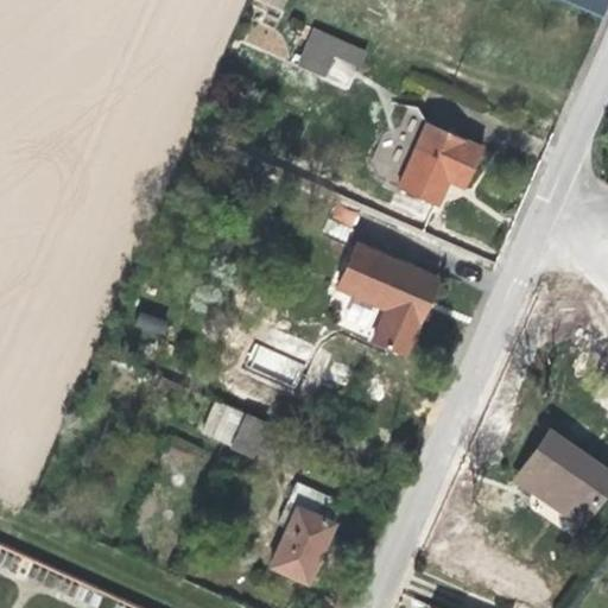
[(607,0),(559,0),(603,21),(607,0)]
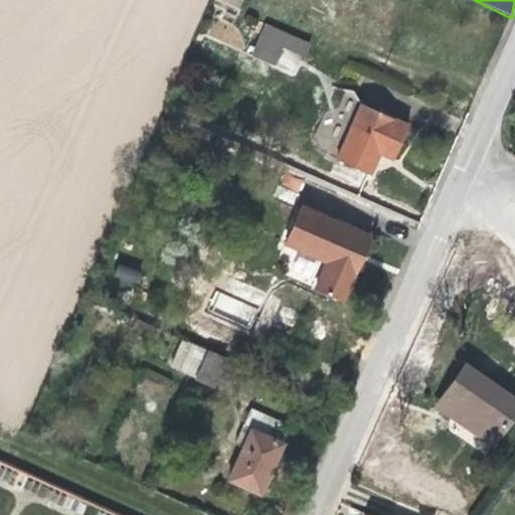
[(274,64),(283,46),(304,55),(309,43),(266,24),(251,54),(274,64)]
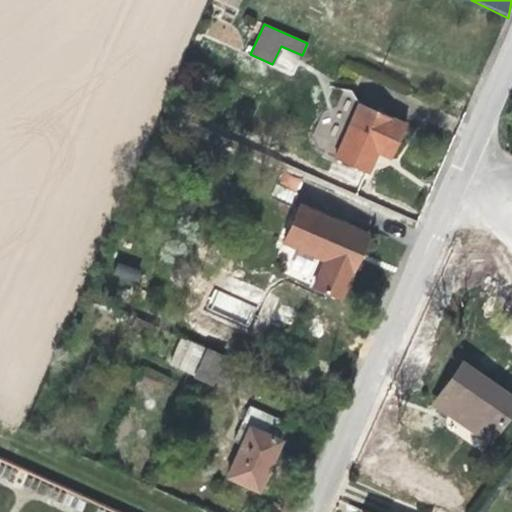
[(391,158),(406,124),(359,103),(335,158),(368,173),(377,151),(385,155),(391,158)]
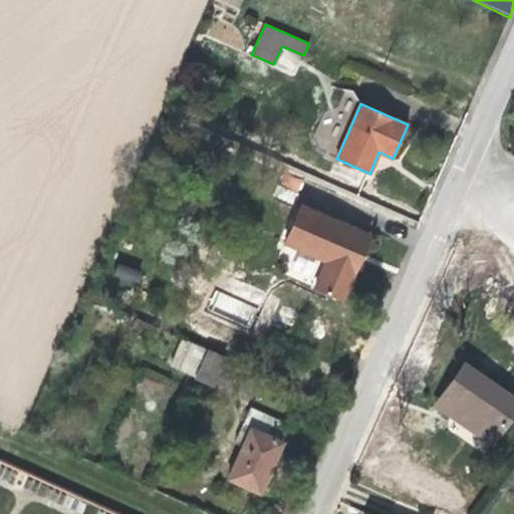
[(284,172),(273,195),(292,203),(302,180),(284,172)]
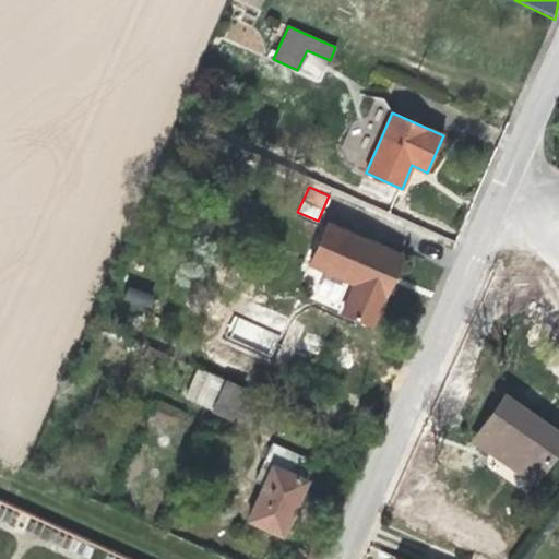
[(393,277),(402,257),(326,224),(309,264),(355,284),(343,313),(371,325),(393,277)]
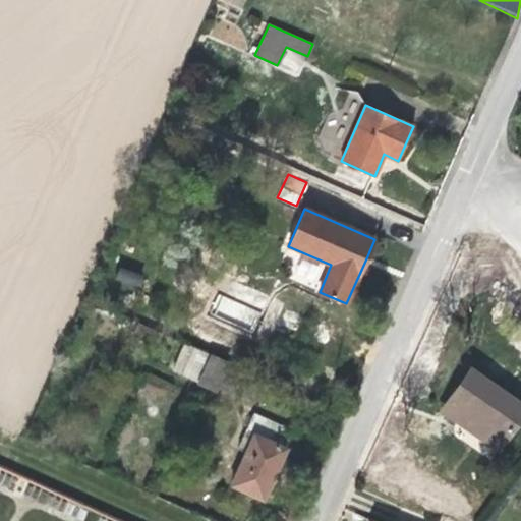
[(118,268),(115,281),(140,287),(143,274),(118,268)]
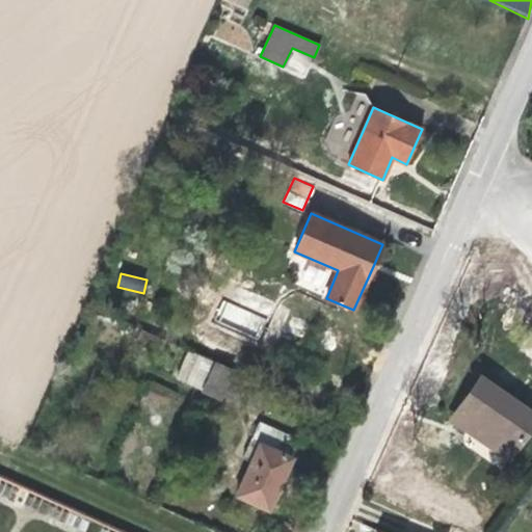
[(185,382),(196,354),(188,350),(176,378),(185,382)]
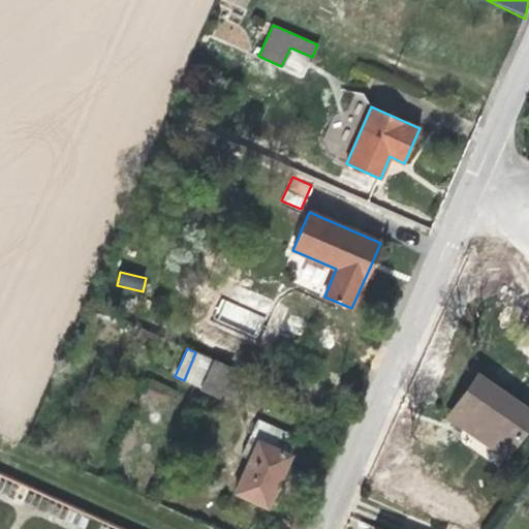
[(226,376),(230,368),(195,352),(184,380),(217,396),(226,376)]
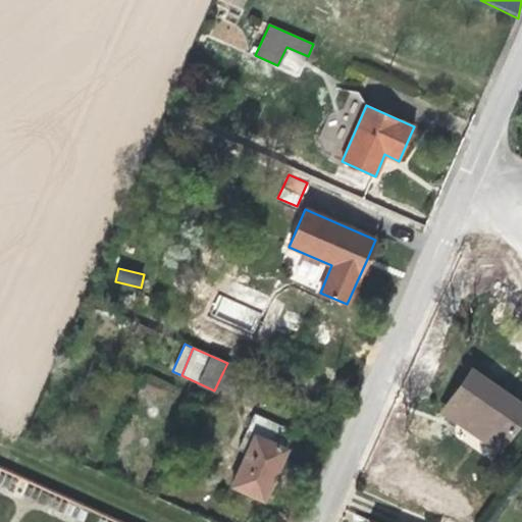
[(238,378),(242,369),(227,363),(223,371),(238,378)]
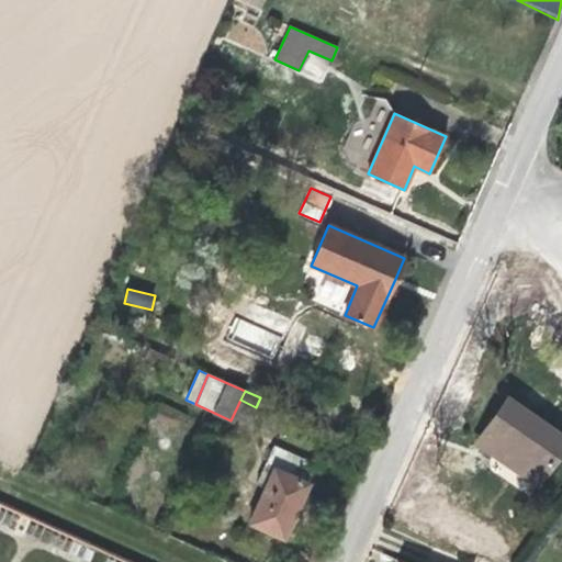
[(537,482),(561,445),(561,439),(505,400),(495,415),(478,440),(537,482)]
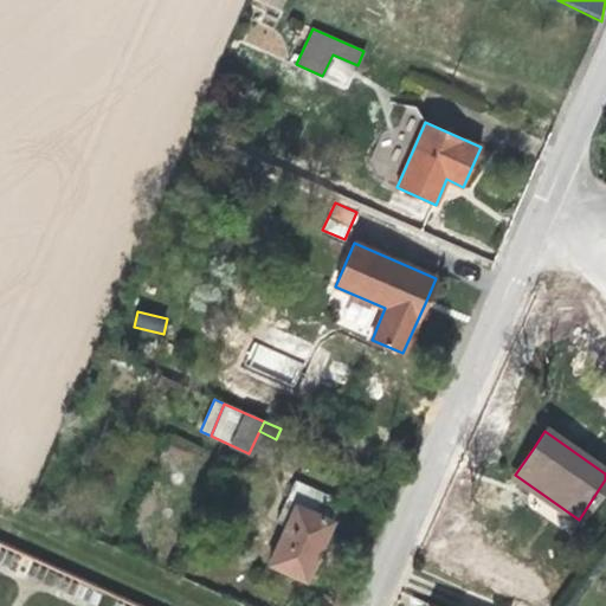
[(331,513),(337,501),(294,481),(276,520),(285,524),(268,563),(305,580),(333,521),(329,519),(331,513)]
